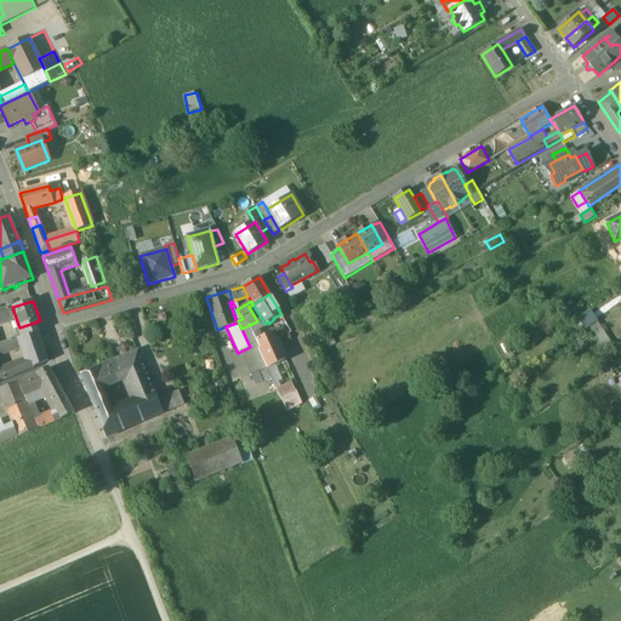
[(12,307),(0,311),(0,323),(11,320),(16,318),(12,307)]
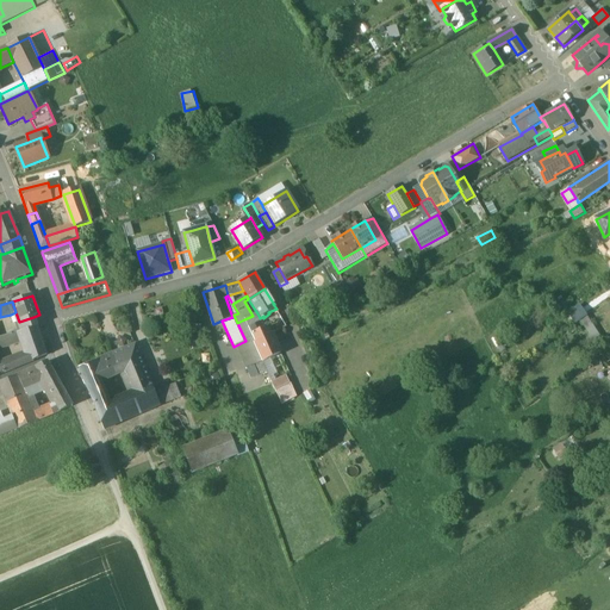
[(253,316),(244,319),(254,338),(255,343),(268,337),(268,336),(266,330),(259,334),(255,325),(265,319),(263,318),(263,316),(260,318),(257,313),(253,316)]
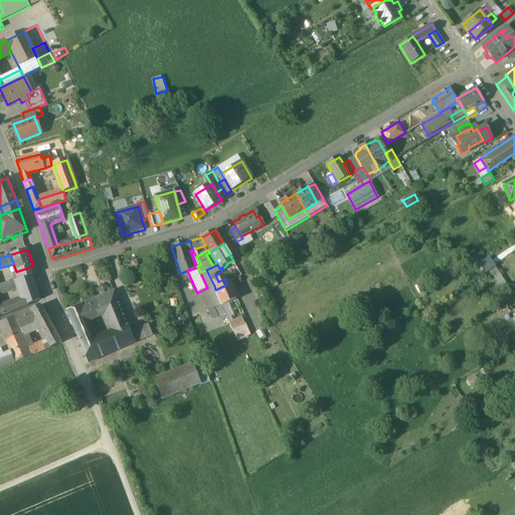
[(28,268),(16,272),(15,272),(18,281),(31,276),(28,268)]
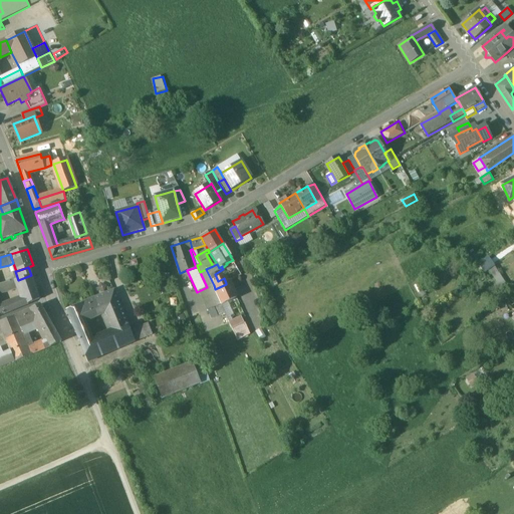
[(507,285),(496,268),(490,272),(501,289),(507,285)]
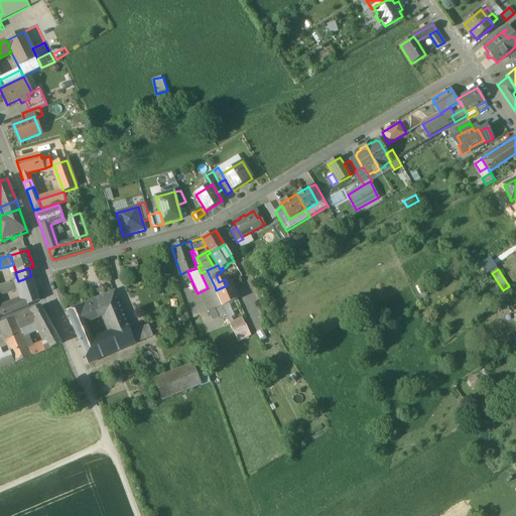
[(215,286),(207,270),(201,273),(208,288),(208,289),(215,286)]
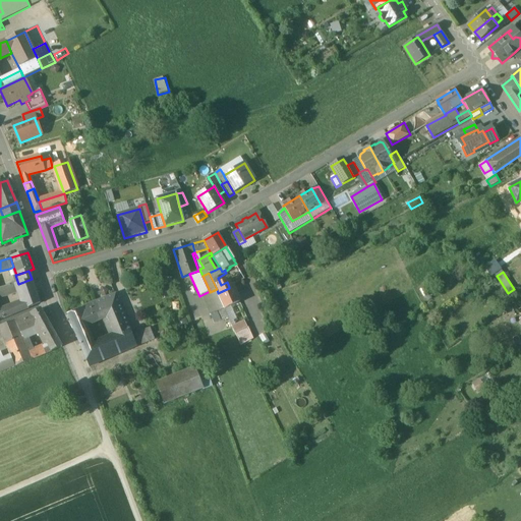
[(32,279),(18,284),(17,284),(16,284),(18,290),(22,299),(24,299),(38,295),(32,279)]
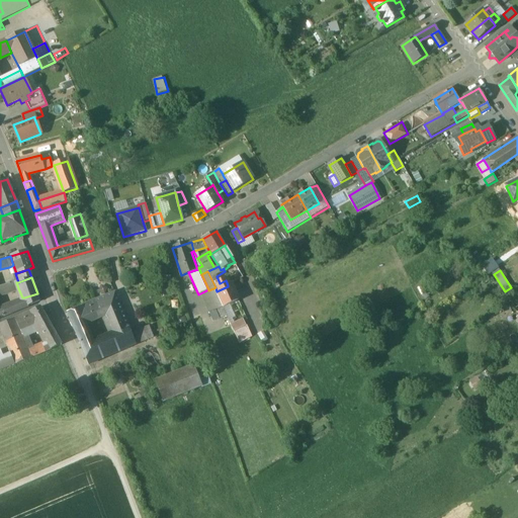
[(1,288),(0,287),(0,294),(1,294),(18,288),(16,282),(17,282),(16,281),(0,286),(1,288)]
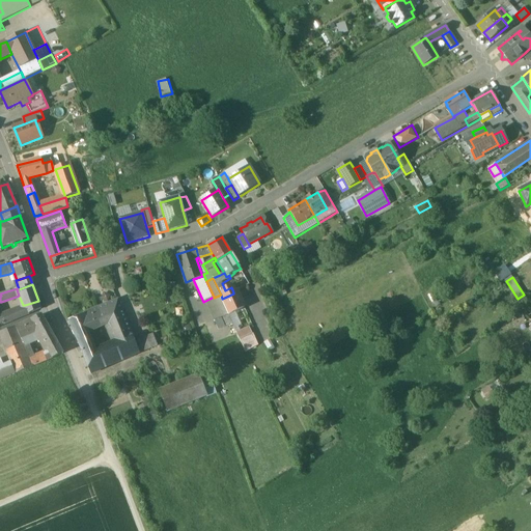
[(222,299),(221,300),(228,315),(245,307),(238,291),(233,292),(233,294),(222,299)]
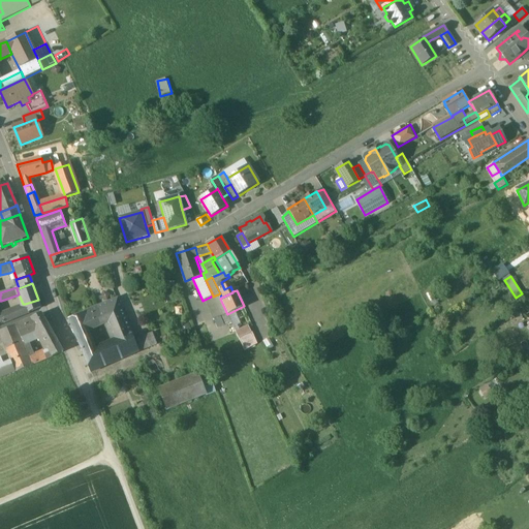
[(215,301),(208,304),(214,319),(227,314),(220,299),(215,301)]
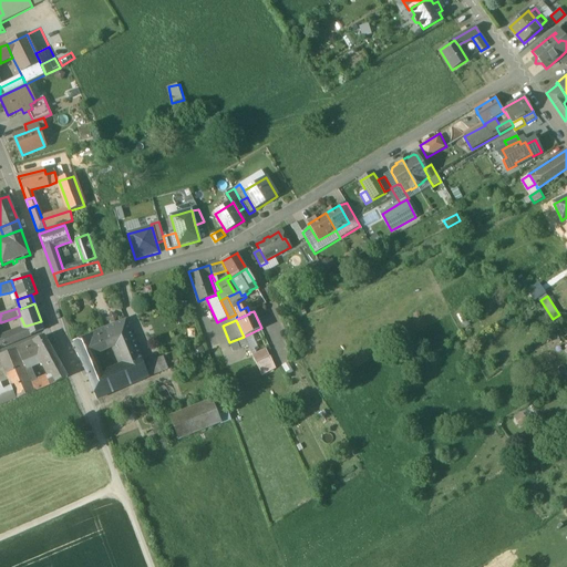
[(41,321),(27,326),(28,329),(31,336),(43,330),(41,321)]
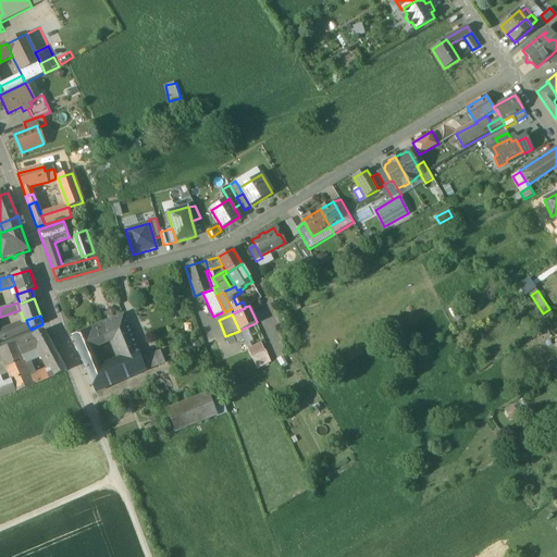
[(124,316),(102,324),(110,342),(113,339),(122,360),(139,353),(124,316)]
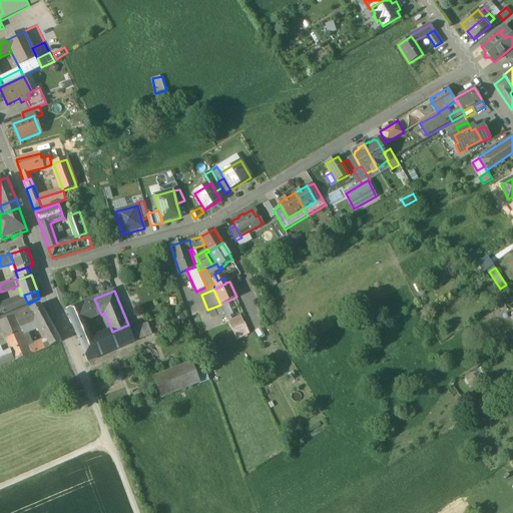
[(0,307),(0,315),(4,314),(23,306),(28,304),(25,298),(18,301),(1,307),(0,307)]
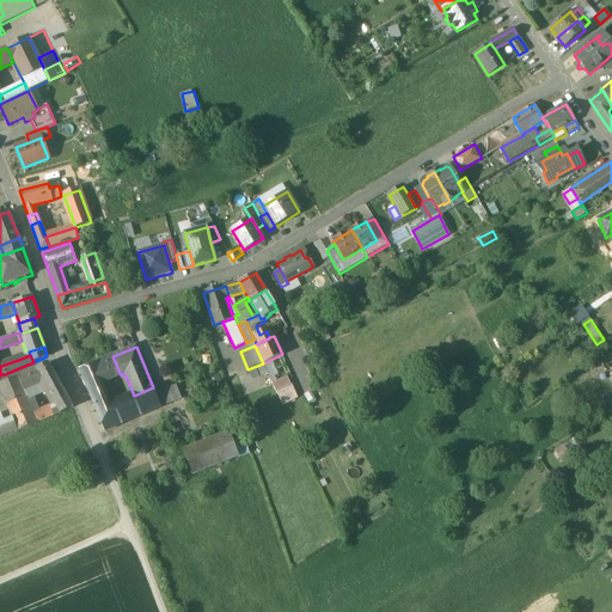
[(112,356),(79,371),(90,396),(101,392),(98,385),(101,384),(121,375),(112,356)]
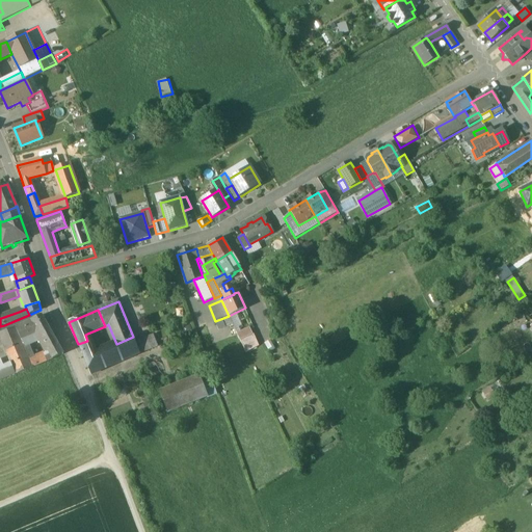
[(50,330),(42,316),(16,327),(21,340),(22,340),(36,334),(40,333),(41,335),(50,330)]
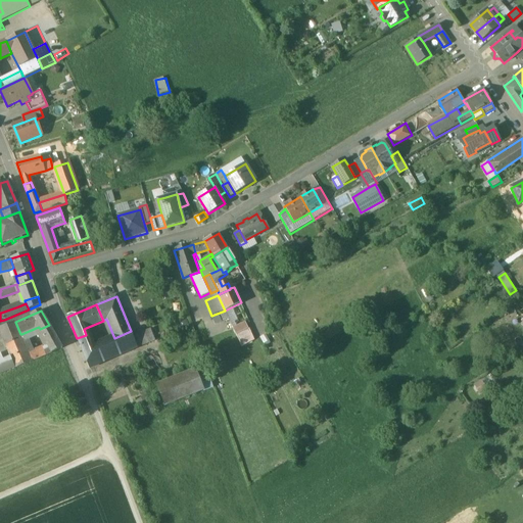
[(15,322),(0,328),(0,332),(4,341),(7,348),(10,358),(15,369),(33,362),(30,353),(25,341),(21,334),(20,334),(15,322)]
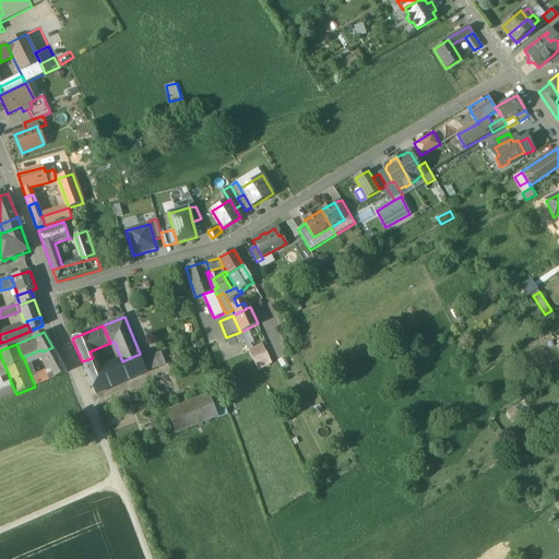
[(261,346),(250,352),(252,358),(264,353),(261,346)]
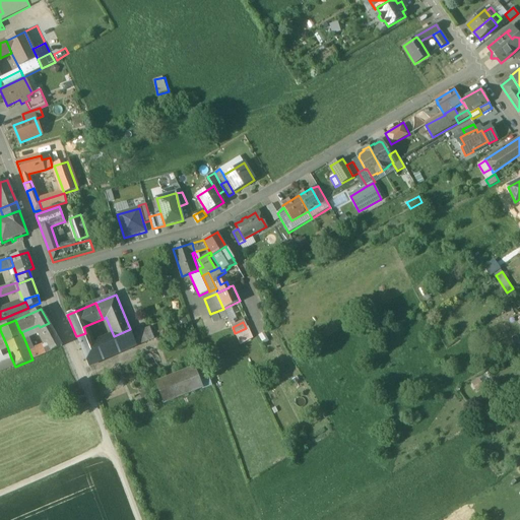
[(58,340),(54,333),(49,323),(40,327),(39,325),(36,326),(41,335),(43,334),(45,337),(48,344),(52,351),(62,346),(58,340)]
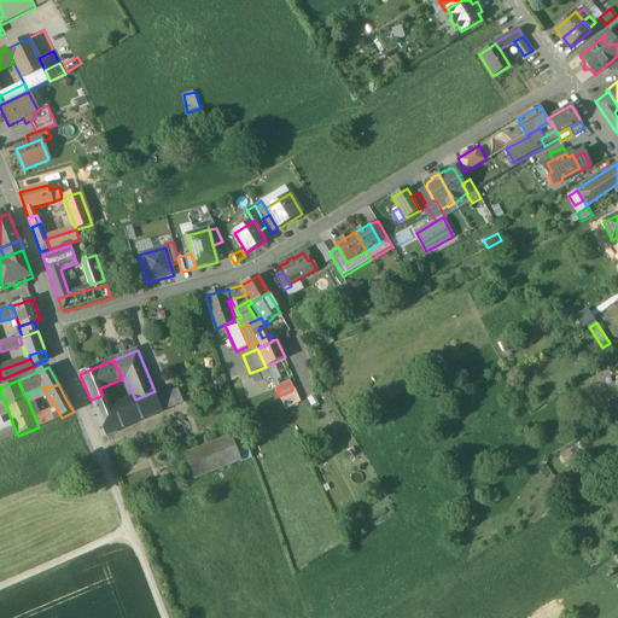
[(101,388),(99,389),(101,396),(105,404),(108,412),(111,409),(101,388)]
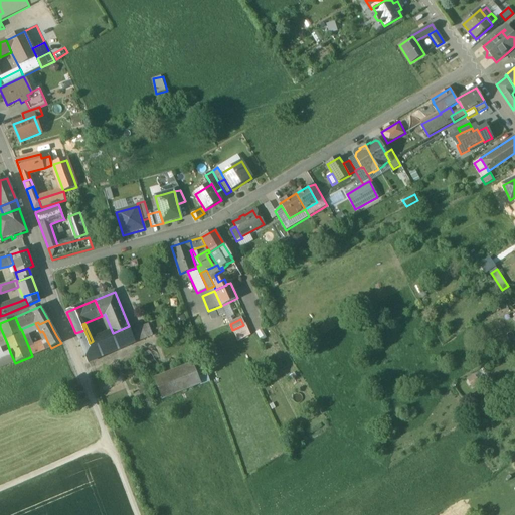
[(146,325),(131,332),(129,327),(128,327),(135,342),(135,343),(151,336),(146,325)]
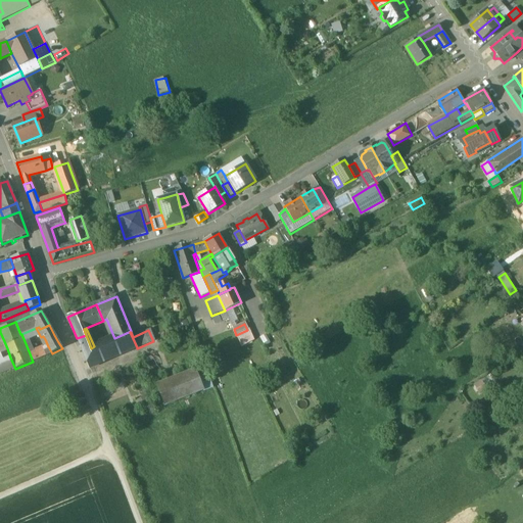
[(131,331),(114,338),(94,346),(91,348),(89,342),(80,345),(90,369),(137,348),(137,347),(130,332),(131,332),(131,331)]
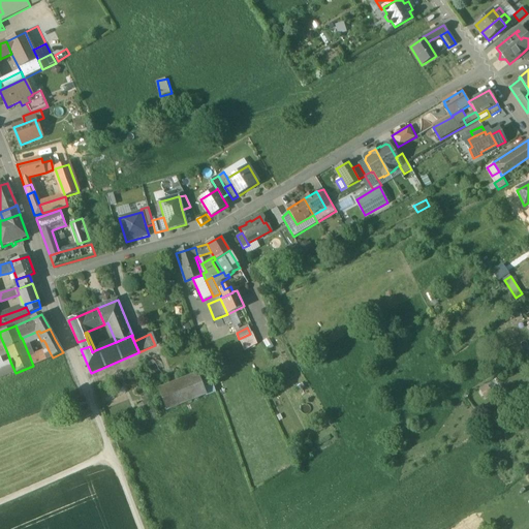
[(87,339),(78,342),(81,349),(90,346),(87,339)]
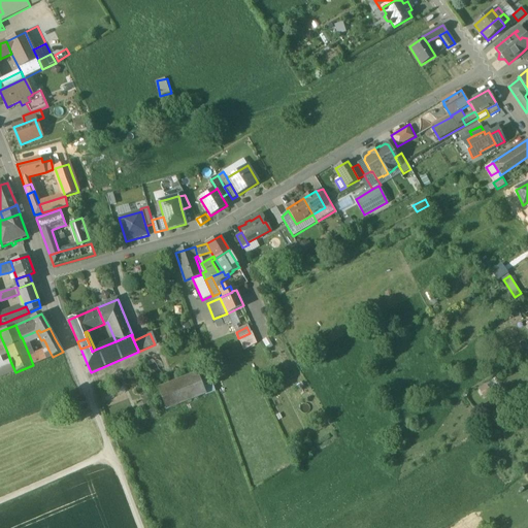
[(253,338),(241,343),(244,351),(256,344),(253,338)]
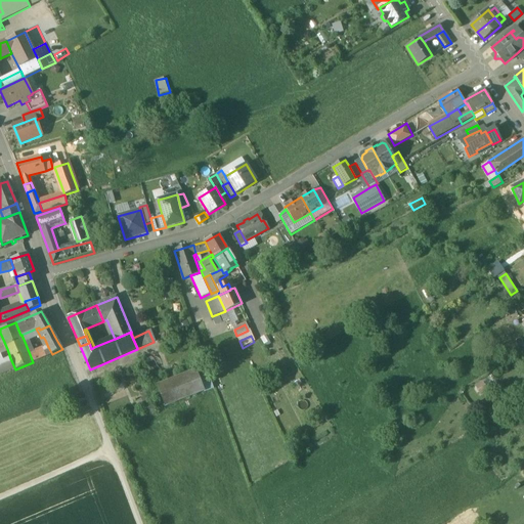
[(48,347),(30,354),(33,361),(52,354),(48,347)]
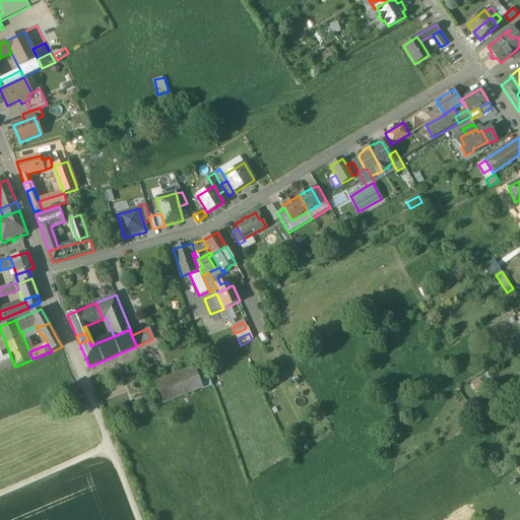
[(1,352),(0,352),(0,373),(15,367),(10,355),(3,359),(1,352)]
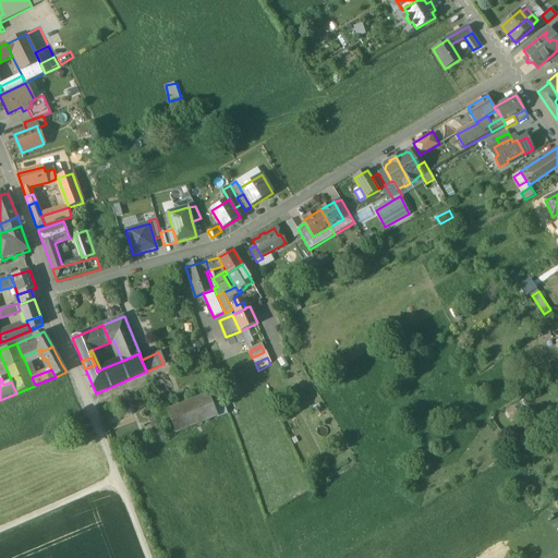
[(162,379),(153,384),(162,408),(172,403),(162,379)]
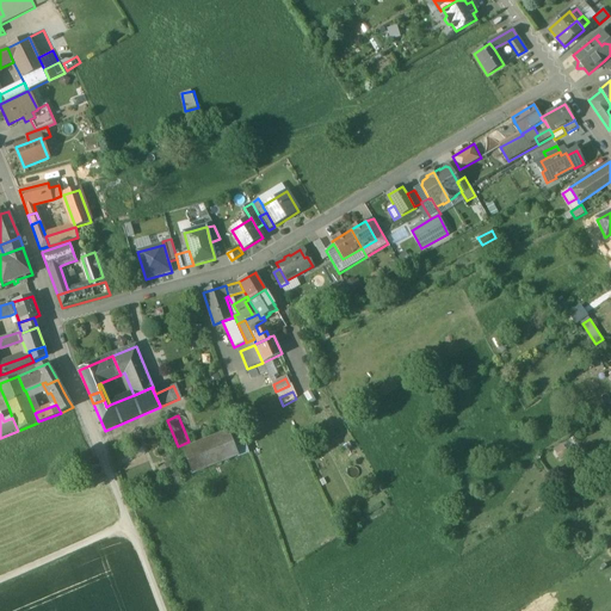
[(228,433),(183,451),(192,474),(238,456),(228,433)]
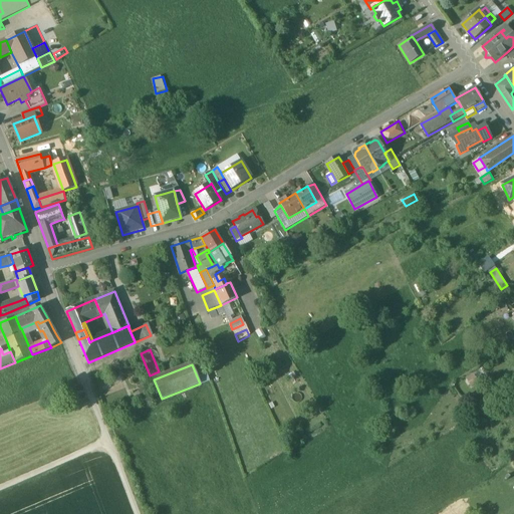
[(472,374),(467,378),(471,387),(477,382),(472,374)]
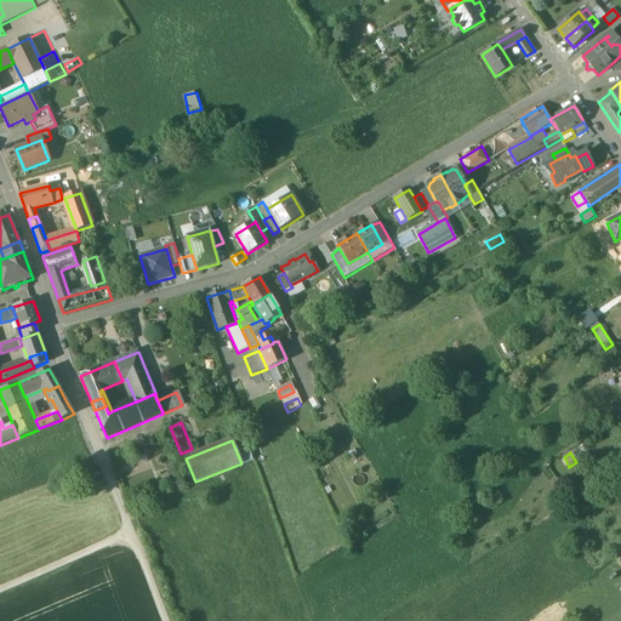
[(174,467),(161,477),(172,493),(186,483),(174,467)]
